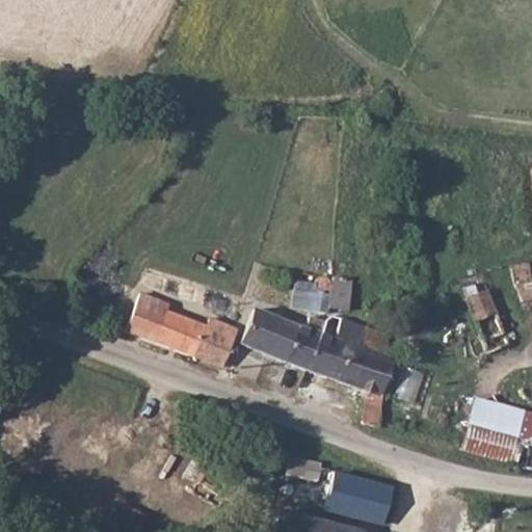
[(531,258),(514,261),(520,297),(531,294),(531,258)]
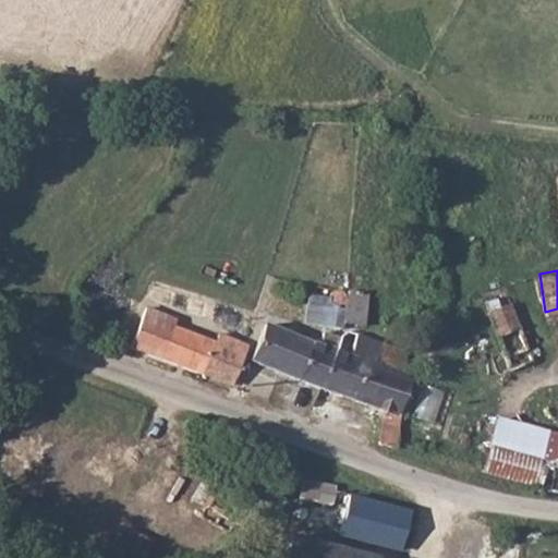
[(341,322),(344,288),(330,296),(313,293),(305,318),(340,330),(341,322)]
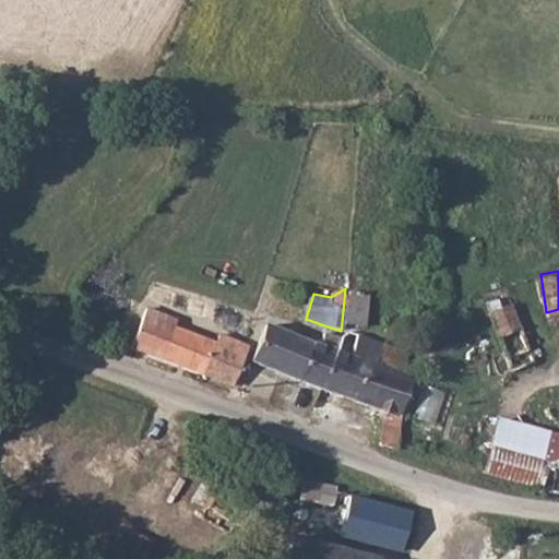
[(368,290),(345,288),(342,322),(365,323),(368,290)]
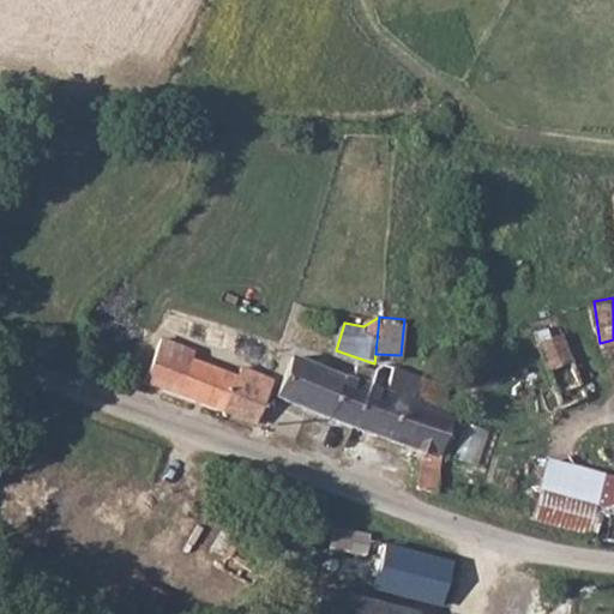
[(534,326),(535,338),(540,359),(560,404),(588,393),(561,332),(548,336),(542,325),(534,326)]
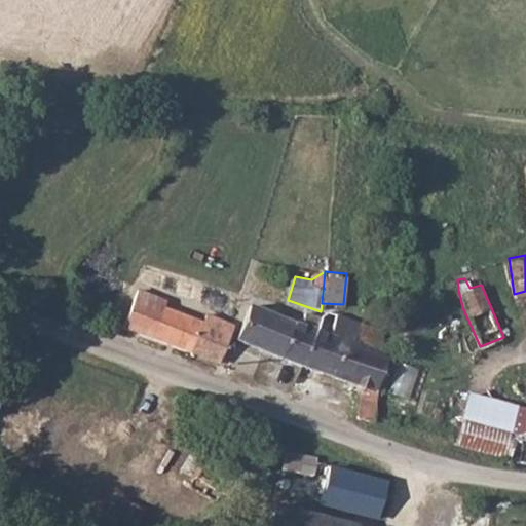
[(166,297),(137,289),(122,325),(152,335),(163,304),(166,297)]
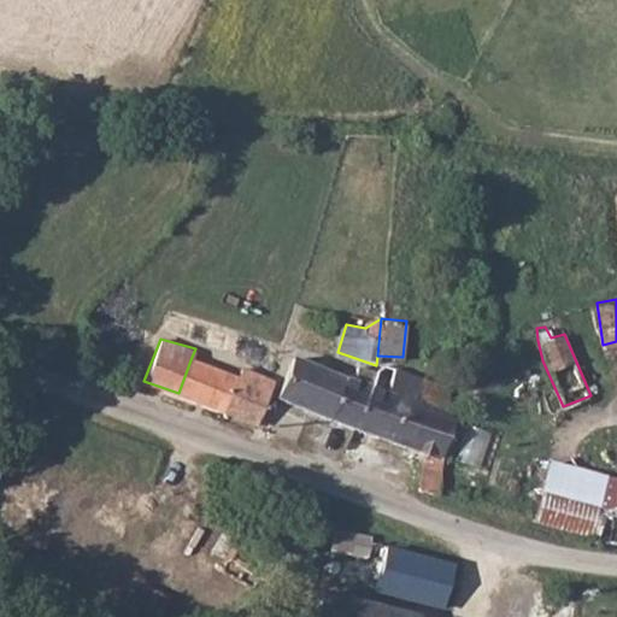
[(225,410),(242,375),(192,357),(178,393),(225,410)]
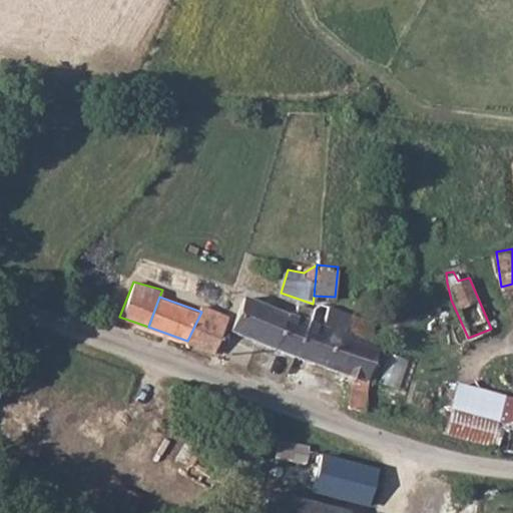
[(252,336),(264,306),(245,299),(233,328),(252,336)]
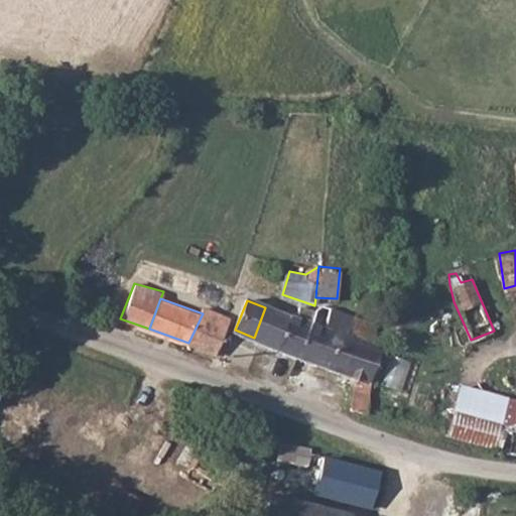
[(373,324),(374,324),(333,306),(326,326),(310,323),(298,354),(339,370),(338,378),(354,385),(352,408),(354,409),(369,413),(375,382),(368,379),(379,355),(373,324)]
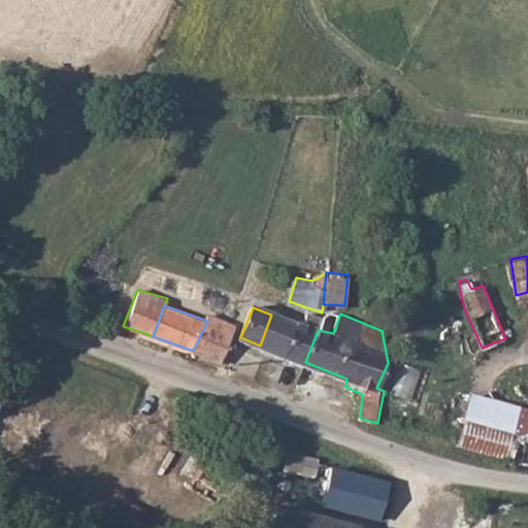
[(305,362),(318,330),(321,323),(301,318),(299,325),(271,315),(260,345),(305,362)]
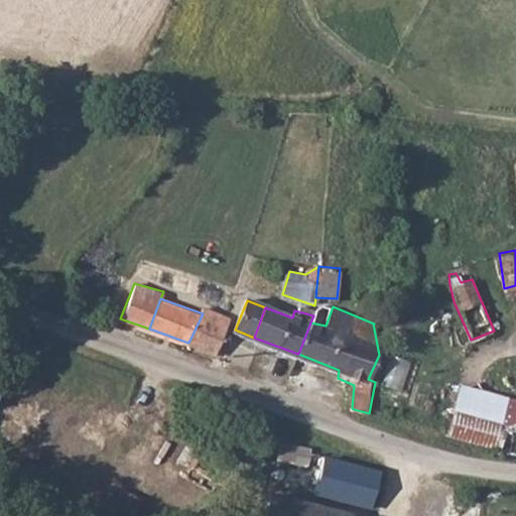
[(231,317),(205,308),(203,313),(188,343),(218,352),(231,317)]
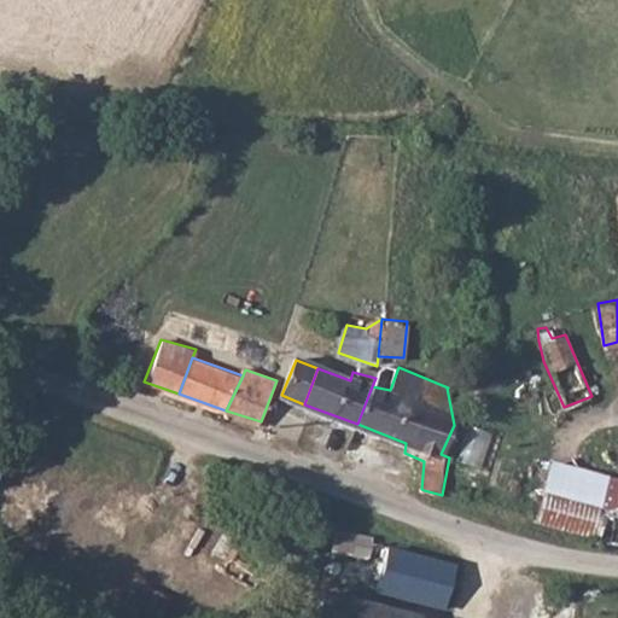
[(617,474),(551,460),(535,519),(617,540),(617,474)]
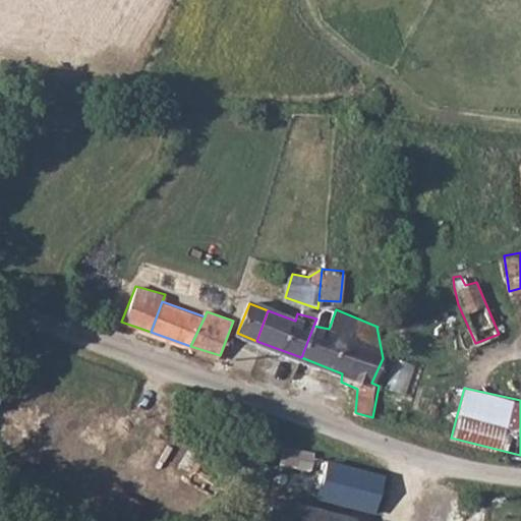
[(193,468),(204,452),(192,447),(182,462),(193,468)]
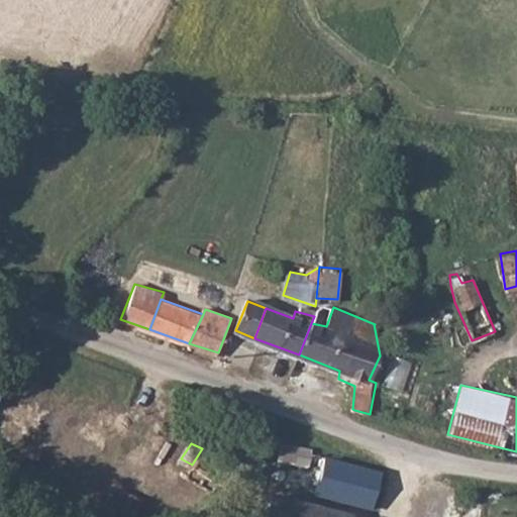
[(282,460),(312,468),(316,449),(286,444),(282,460)]
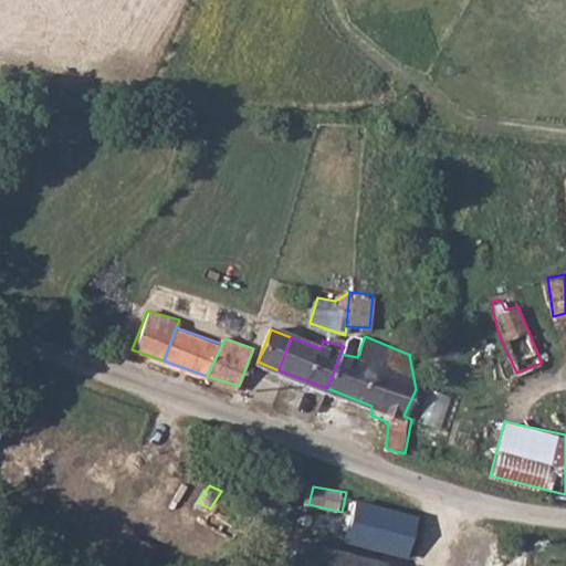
[(291,506),(281,498),(272,522),(274,522),(285,531),(291,506)]
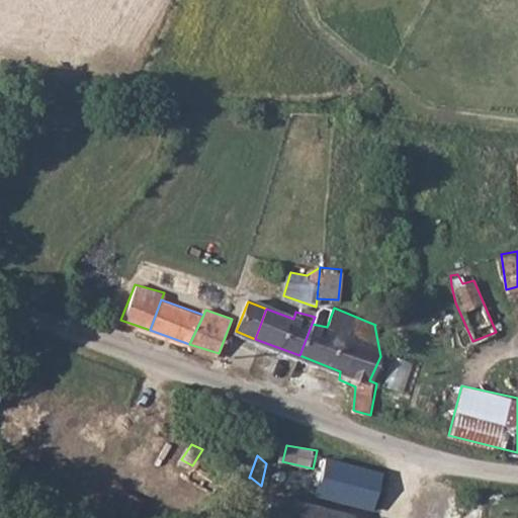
[(319,497),(367,509),(374,511),(381,472),(327,459),(319,497)]
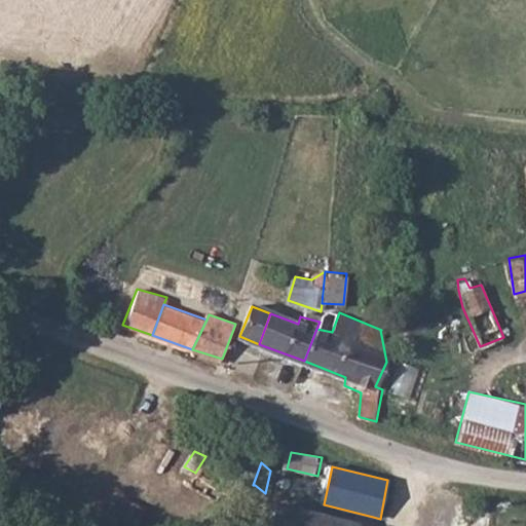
[(371,525),(373,517),(324,504),(321,516),(279,503),(273,525),(371,525)]
